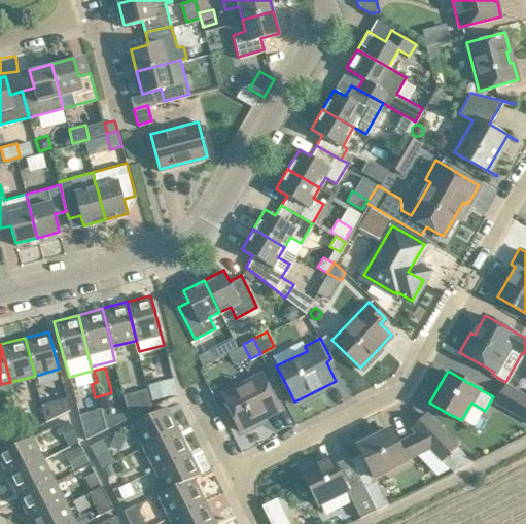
[(255,420),(253,416),(276,405),(279,410),(280,410),(271,391),(261,373),(220,392),(239,428),(255,420)]
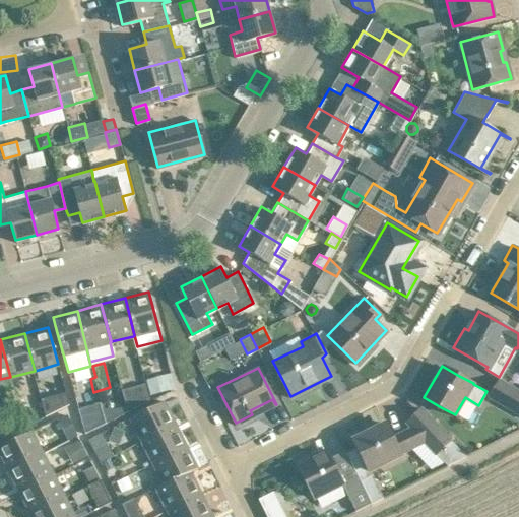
[(166,372),(144,378),(149,393),(170,388),(166,372)]
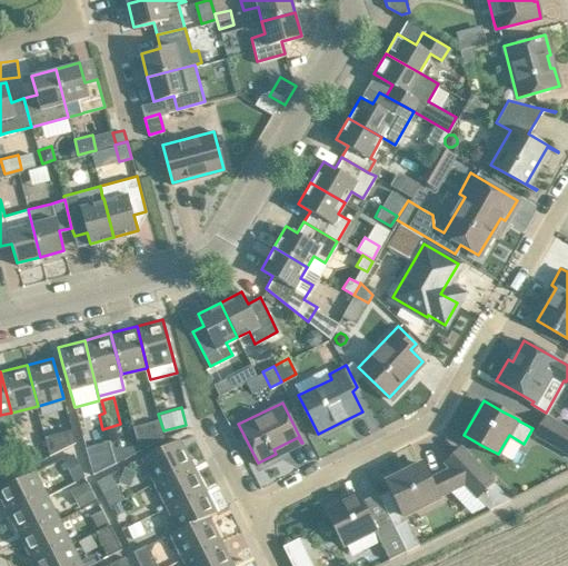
[(567,427),(546,414),(535,434),(567,452),(567,427)]
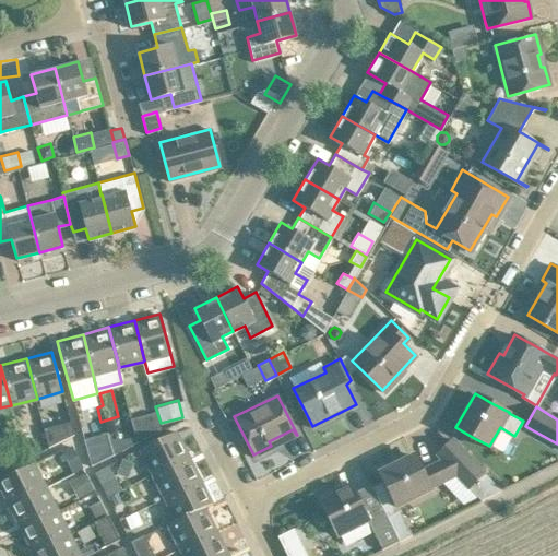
[(155,410),(129,417),(137,441),(161,429),(155,410)]
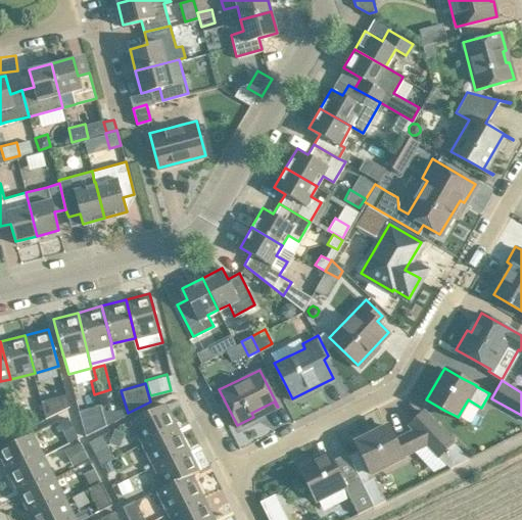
[(65,392),(40,399),(45,417),(69,406),(65,392)]
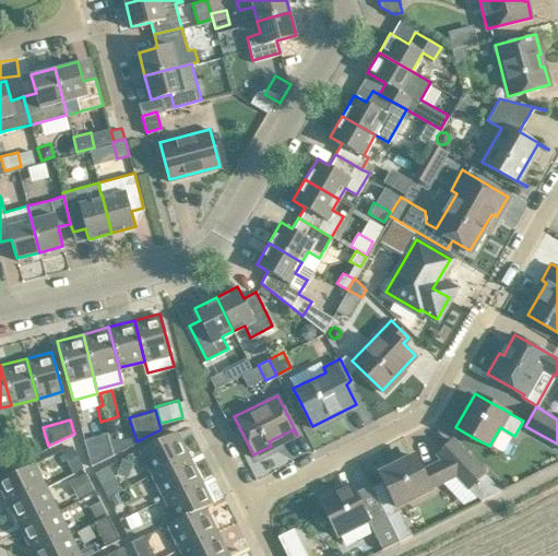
[(151,472),(188,453),(176,430),(139,449),(151,472)]
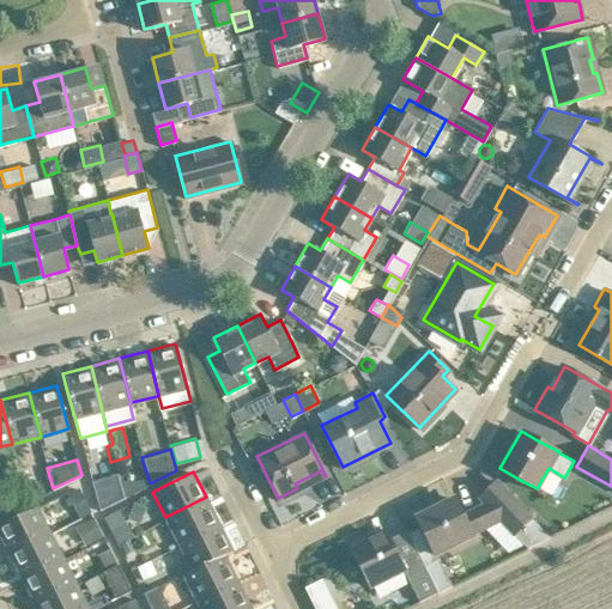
[(116,473),(90,480),(98,510),(122,498),(116,473)]
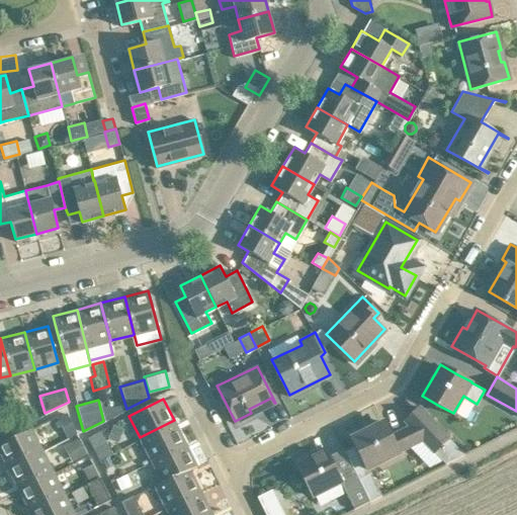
[(115,406),(100,405),(104,420),(118,413),(115,406)]
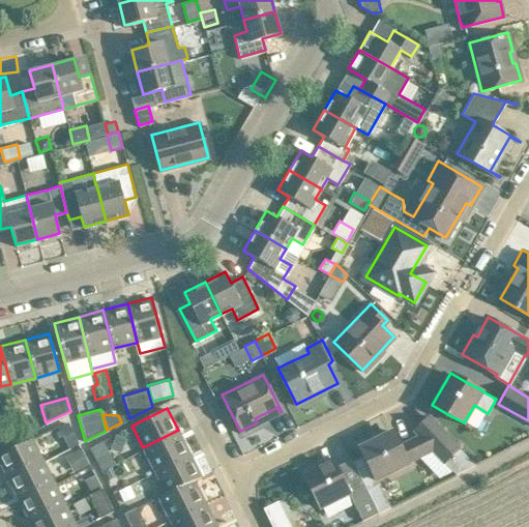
[(429,415),(413,430),(443,462),(444,461),(454,472),(466,466),(473,463),(459,446),(443,430),(429,415)]
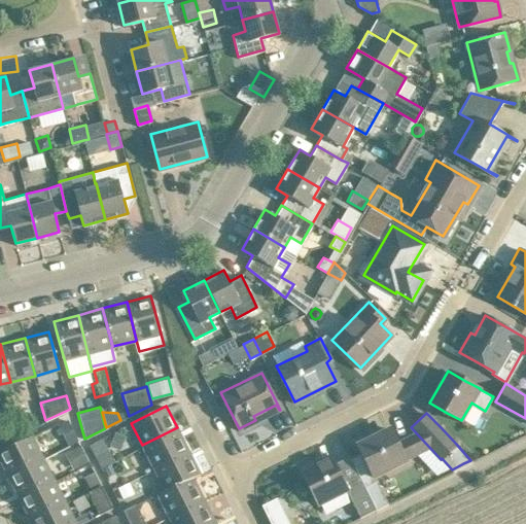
[(28,415),(20,417),(21,419),(21,420),(23,428),(23,429),(32,427),(28,415)]
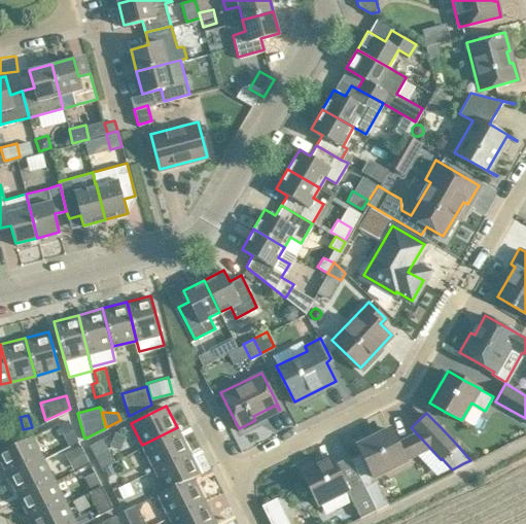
[(67,418),(57,423),(68,444),(77,439),(67,418)]
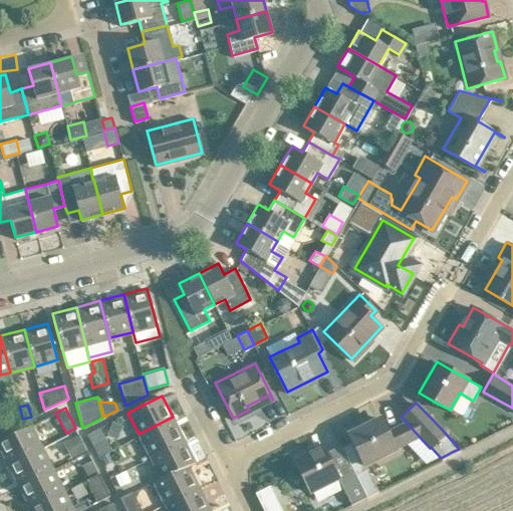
[(20,410),(13,413),(15,420),(22,418),(20,410)]
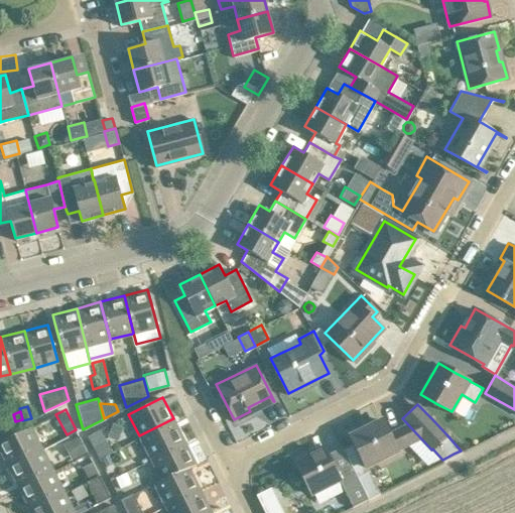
[(184,440),(173,418),(139,435),(150,458),(184,440)]
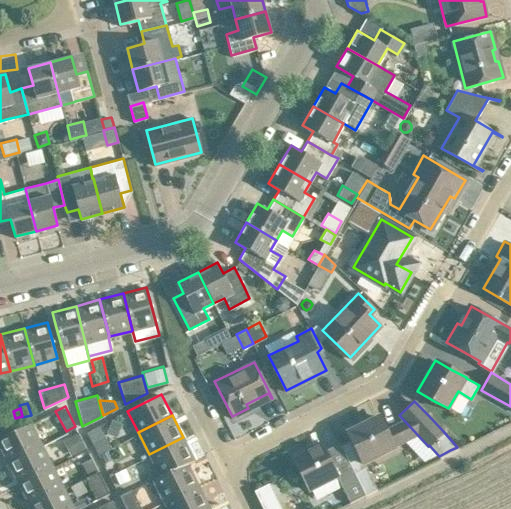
[(351,439),(340,444),(365,494),(375,489),(362,463),(394,447),(393,445),(407,439),(399,423),(385,429),(378,415),(347,431),(351,439)]
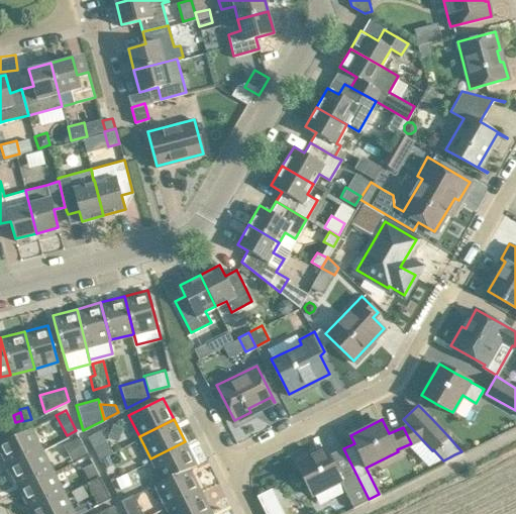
[(117,420),(102,427),(109,442),(125,435),(117,420)]
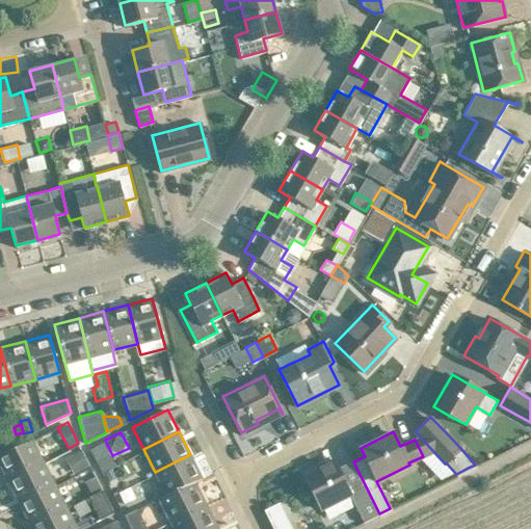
[(0,464),(8,479),(44,461),(32,439),(0,455),(0,464)]
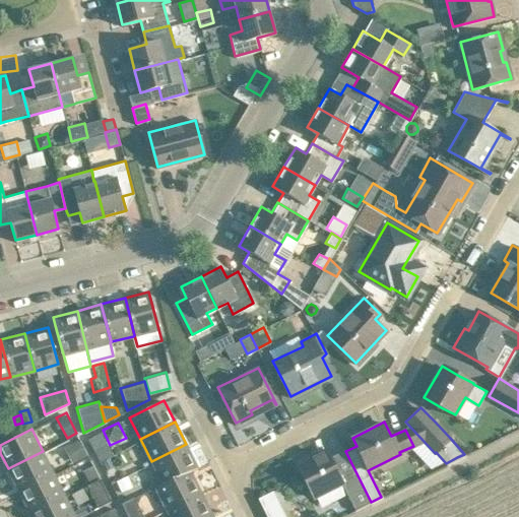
[(101,430),(87,438),(100,460),(113,453),(101,430)]
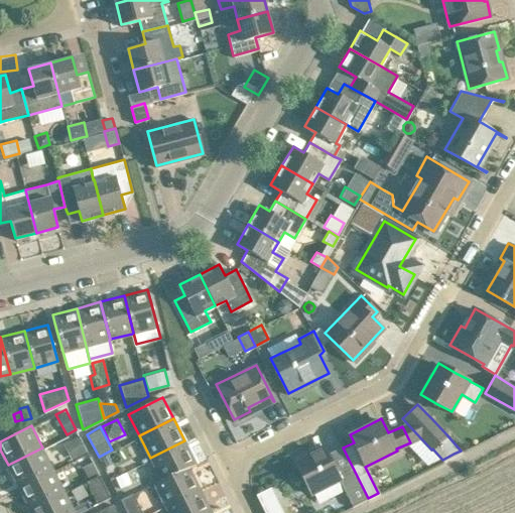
[(78,436),(67,441),(75,457),(86,451),(78,436)]
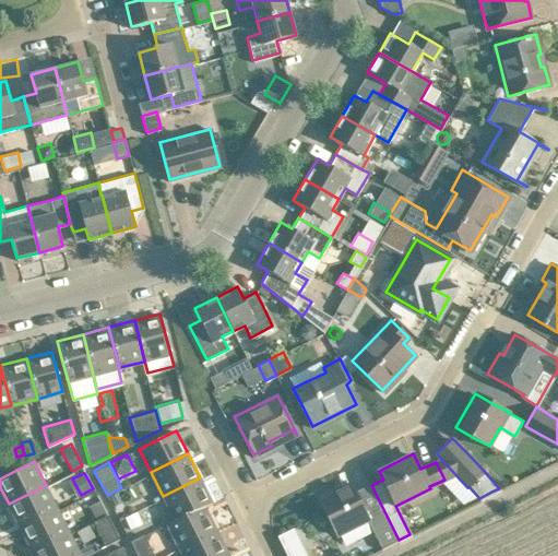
[(212,501),(200,477),(163,496),(175,520),(204,506),(212,501)]
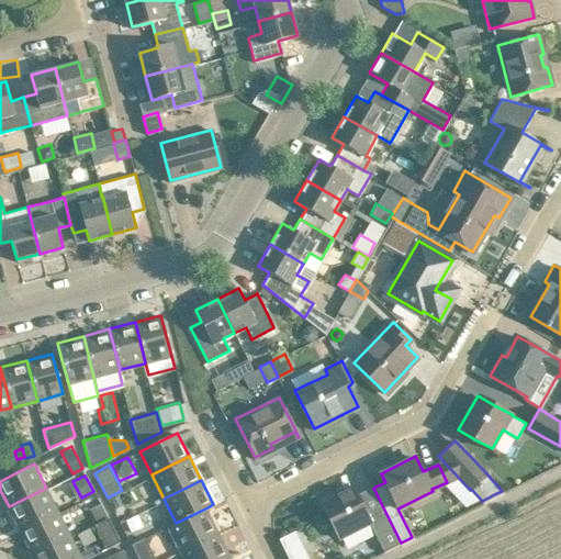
[(354,488),(322,503),(339,537),(369,522),(384,550),(401,543),(373,488),(372,485),(356,493),(354,488)]
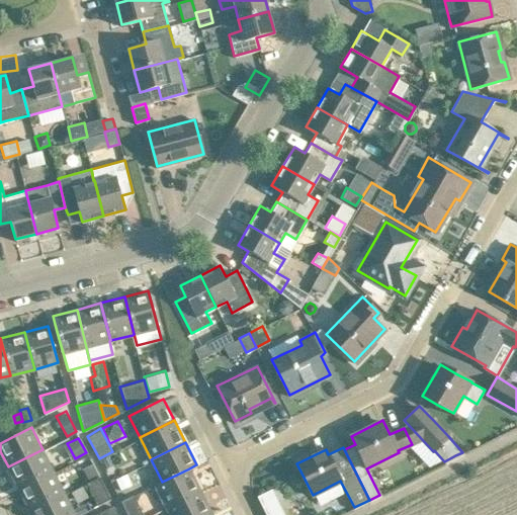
[(8,466),(18,489),(54,471),(42,449),(8,466)]
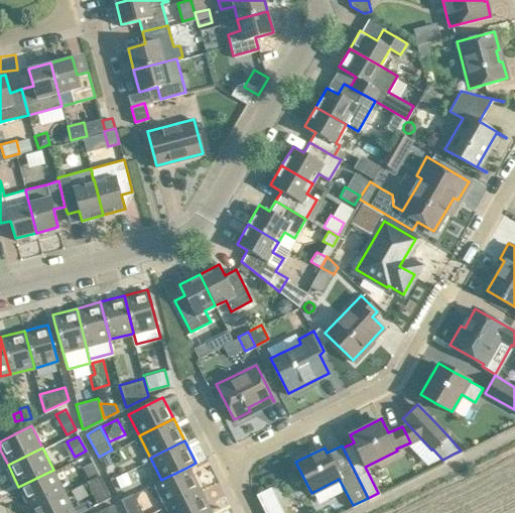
[(108,454),(101,457),(106,465),(112,462),(108,454)]
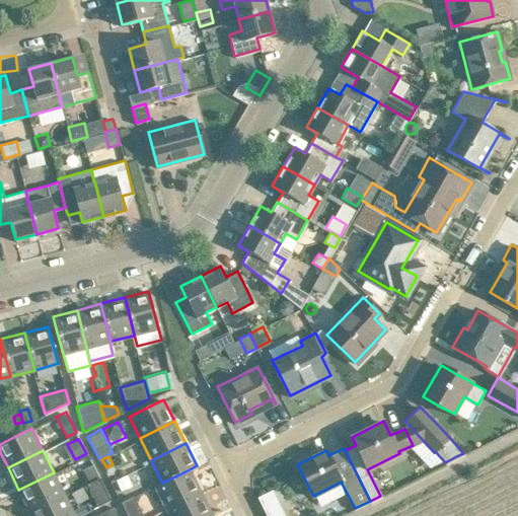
[(86,483),(87,483),(99,476),(92,462),(82,467),(88,482),(86,483)]
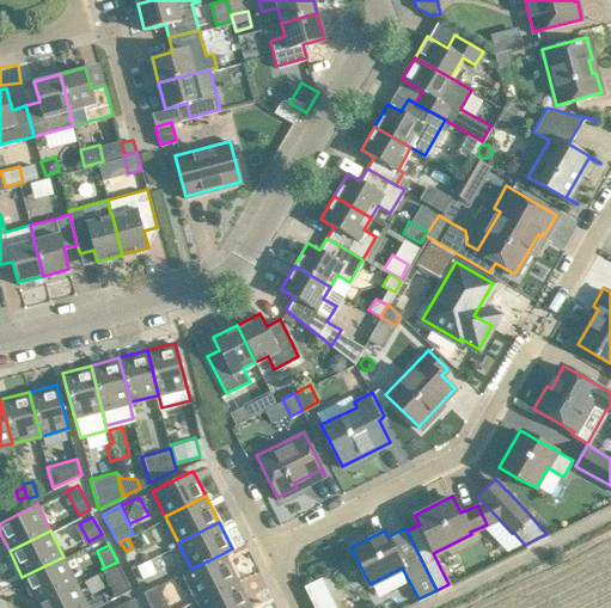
[(193,570),(183,575),(196,599),(237,578),(224,553),(191,569),(193,570)]
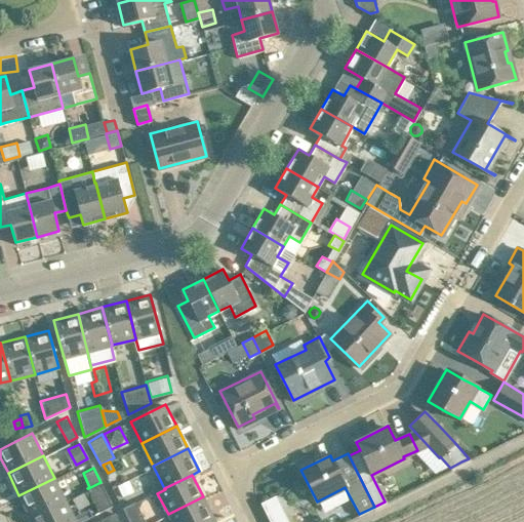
[(54,478),(18,495),(30,518),(66,499),(54,478)]
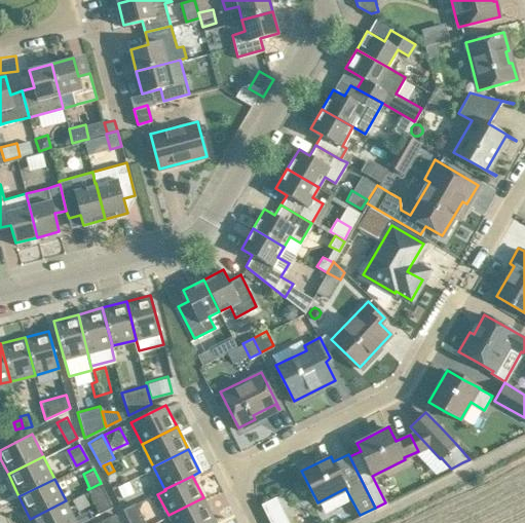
[(101,483),(88,489),(99,511),(112,505),(101,483)]
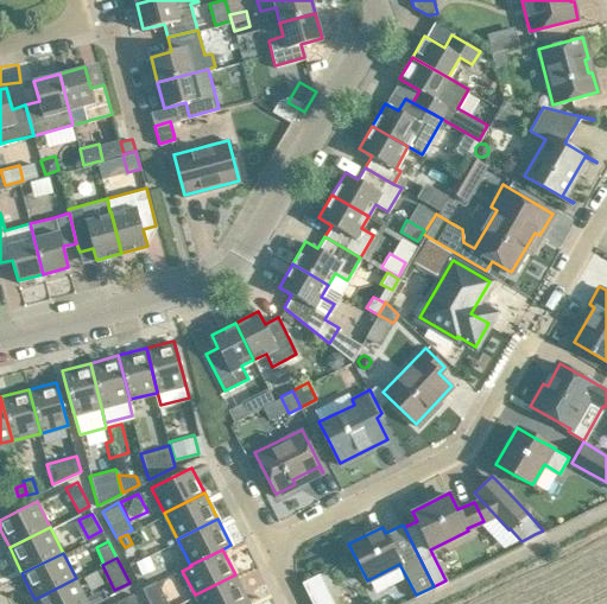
[(239,603),(248,601),(235,574),(195,595),(198,603),(239,603)]
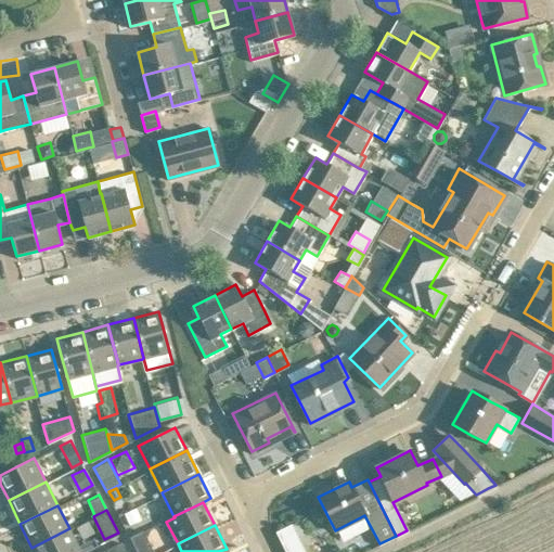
[(34,551),(80,551),(69,528),(31,548),(34,551)]
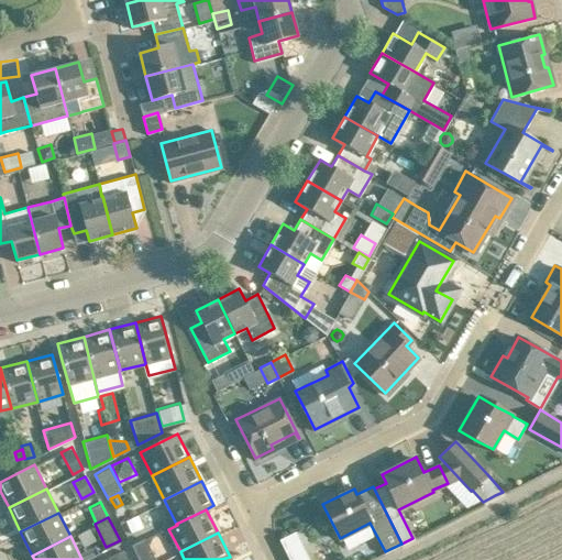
[(156,559),(145,537),(132,544),(140,559),(156,559)]
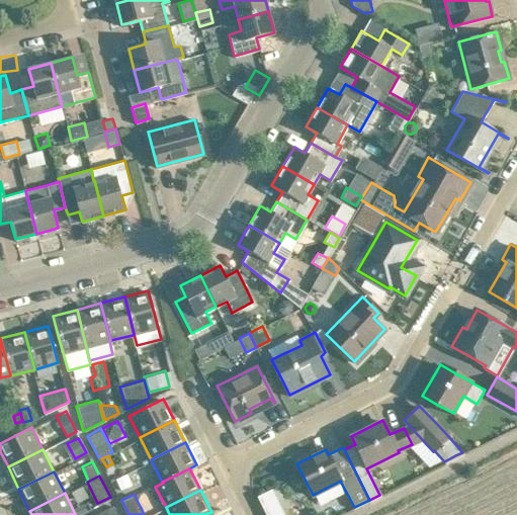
[(113,502),(98,509),(100,514),(114,514),(118,513),(113,502)]
